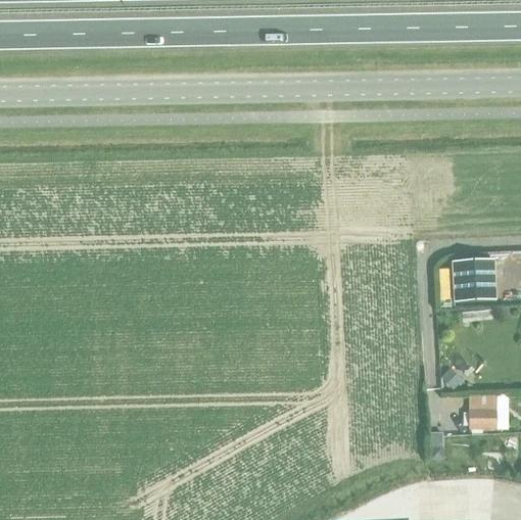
[(495,260),(454,262),(455,301),(496,299),(495,260)]
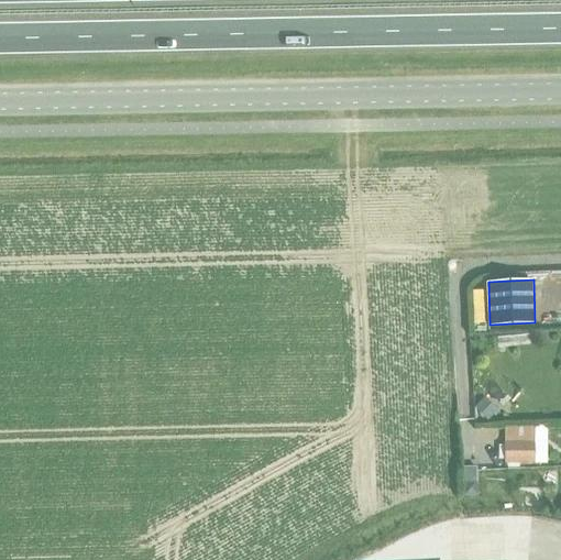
[(486,396),(476,407),(485,417),(495,406),(486,396)]
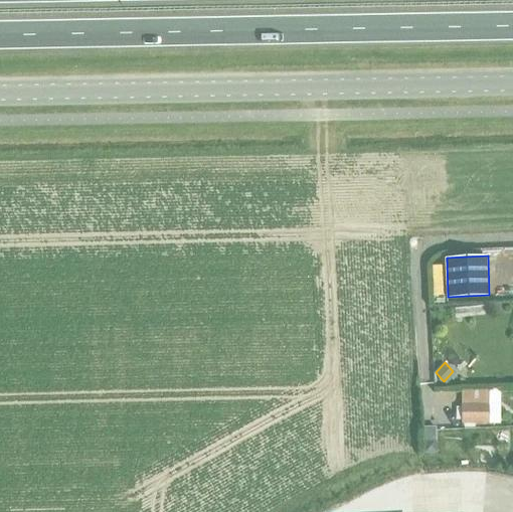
[(500,408),(489,408),(489,402),(464,402),(464,421),(489,421),(489,422),(500,422),(500,408)]
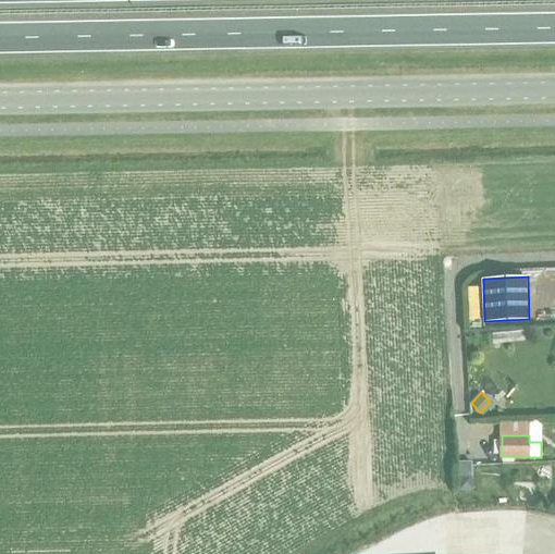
[(472,459),(458,459),(458,476),(470,475),(472,475),(472,459)]
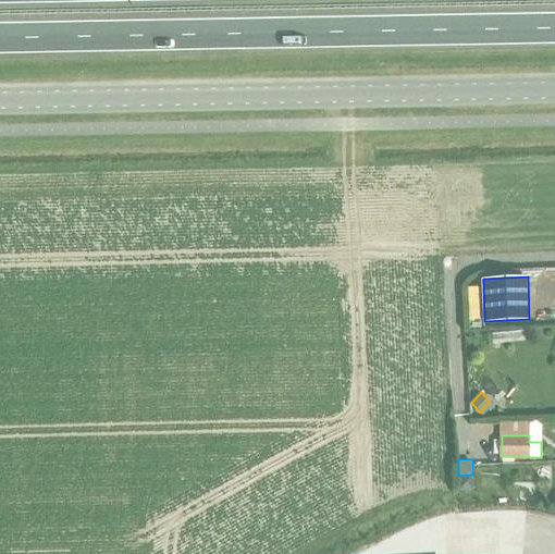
[(470,475),(458,476),(459,487),(470,485),(470,475)]
